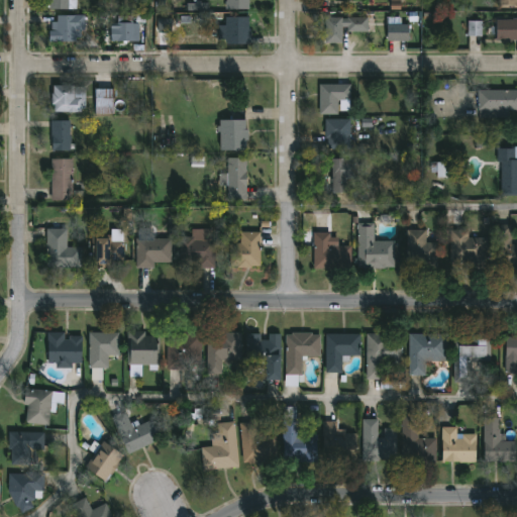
[(78,0),(78,9),(53,9),(53,2),(50,2),(50,0),(78,0)]
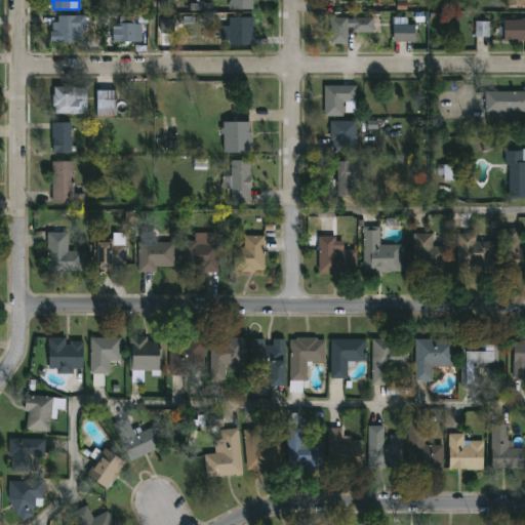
[(254,0),(254,9),(235,9),(235,4),(219,4),(219,0),(254,0)]
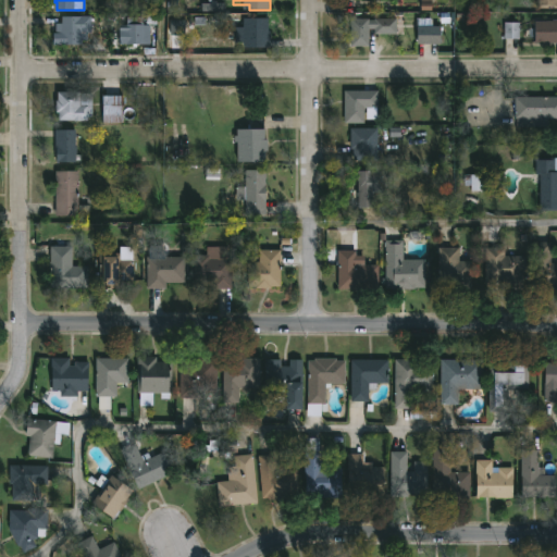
[(556,0),(556,10),(540,10),(540,0),(556,0)]
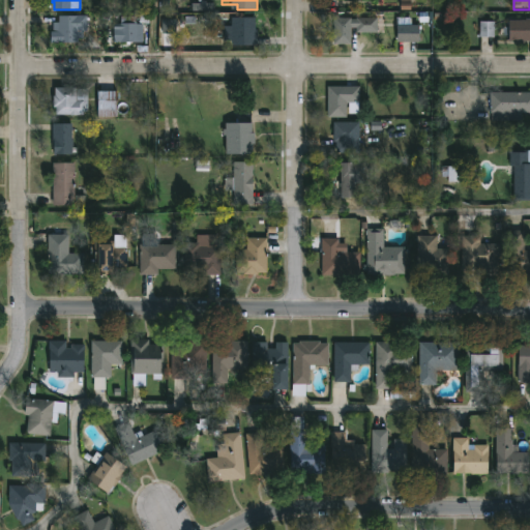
[(80,42),(53,42),(54,22),(61,22),(61,16),(89,16),(89,30),(80,30),(80,42)]
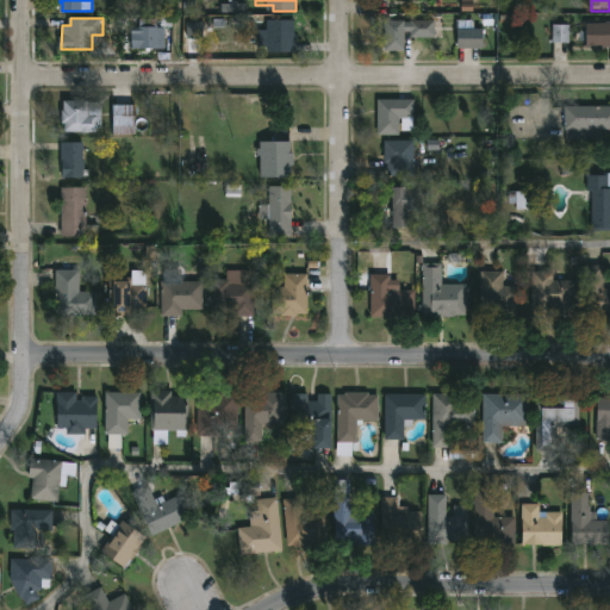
[(296,19),(296,33),(298,33),(298,42),(294,42),(294,53),(269,53),(269,47),(260,47),(260,30),(268,30),(268,19),(296,19)]
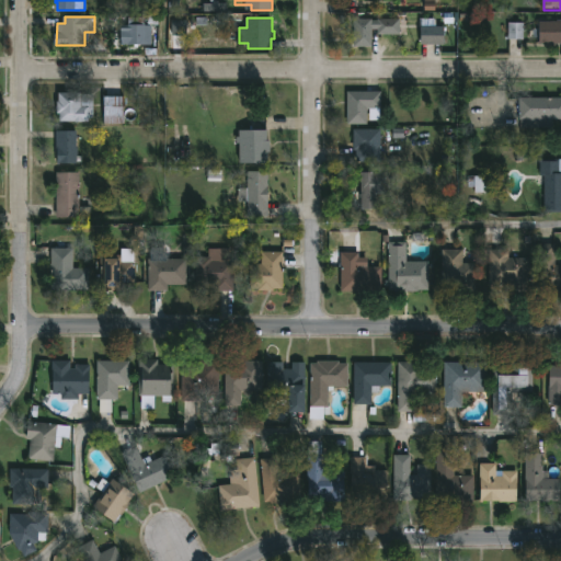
[(401,18),(401,34),(379,34),(379,29),(374,29),(374,46),(356,46),(355,19),(374,19),(374,20),(379,20),(379,19),(401,18)]
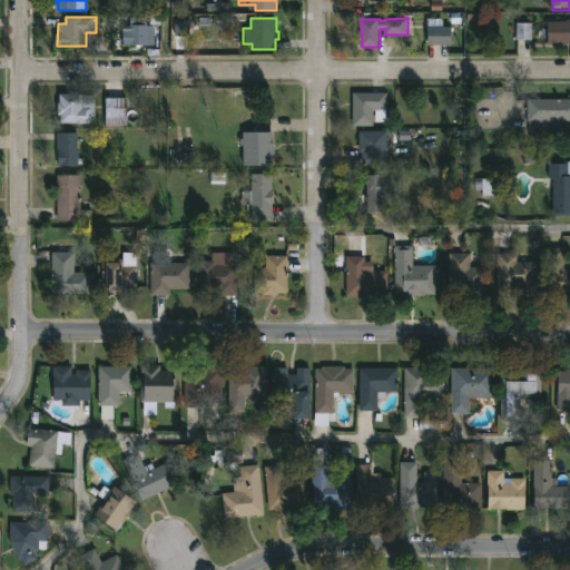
[(569,20),(569,43),(551,43),(550,22),(568,22),(568,20),(569,20)]
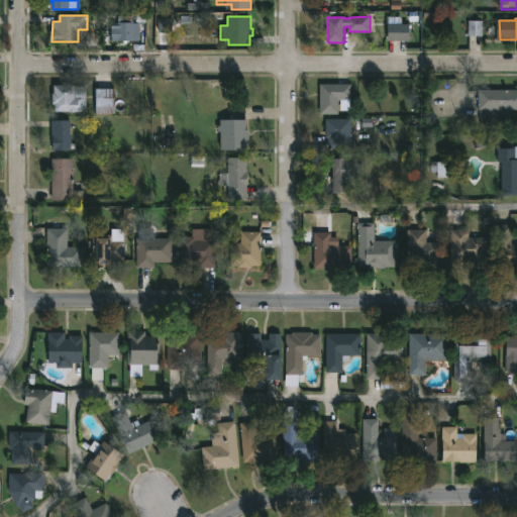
[(468,36),(482,36),(482,21),(468,21),(468,36)]
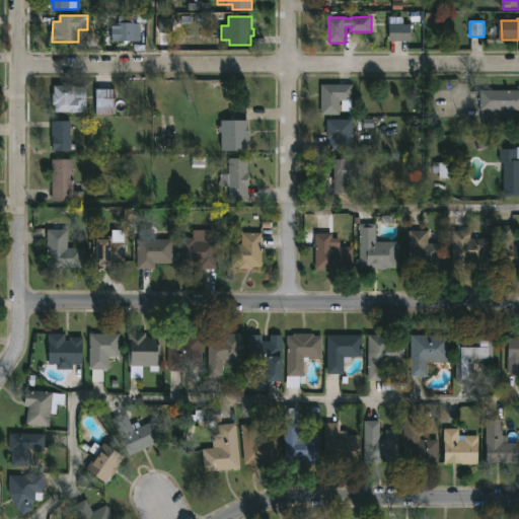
[(135,22),(142,23),(142,42),(114,42),(114,23),(135,22)]
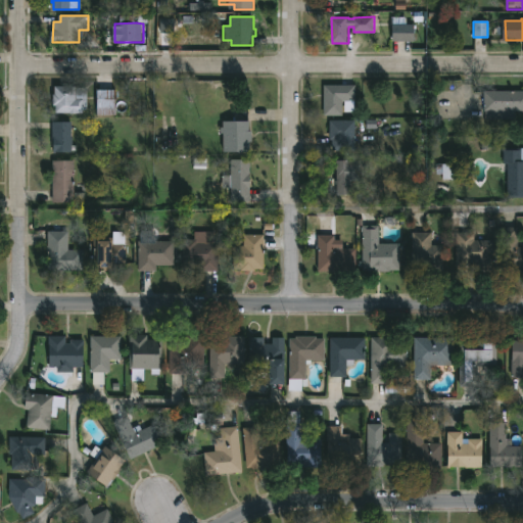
[(417,41),(394,41),(394,24),(417,25),(417,41)]
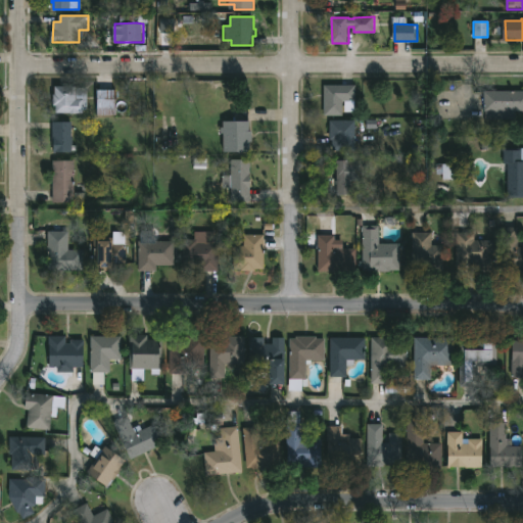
[(77,86),(77,88),(86,88),(86,113),(57,112),(57,106),(54,106),(54,94),(56,94),(56,86),(77,86)]
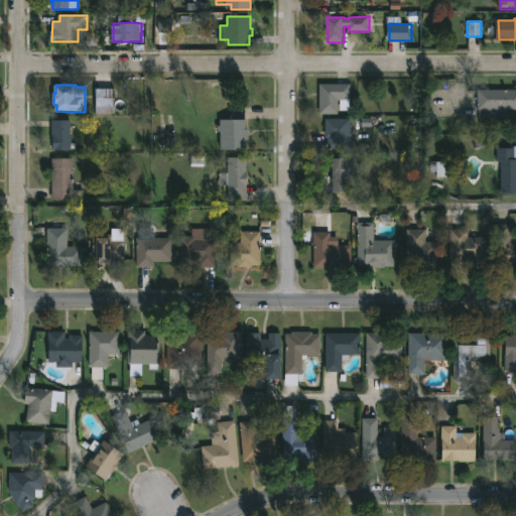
[(340,113),(321,114),(320,85),(352,85),(352,100),(340,100),(340,113)]
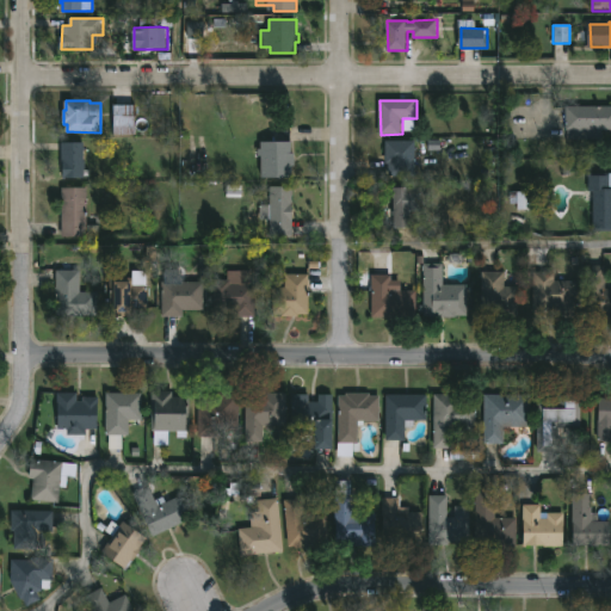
[(137,135),(115,135),(115,105),(143,105),(143,129),(137,129),(137,135)]
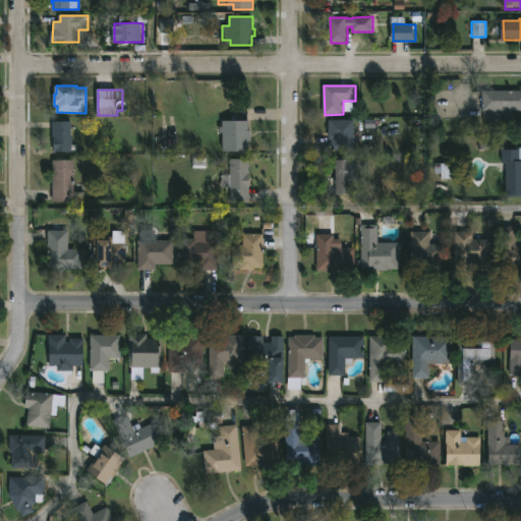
[(520,116),(504,117),(483,117),(483,91),(520,91),(520,116)]
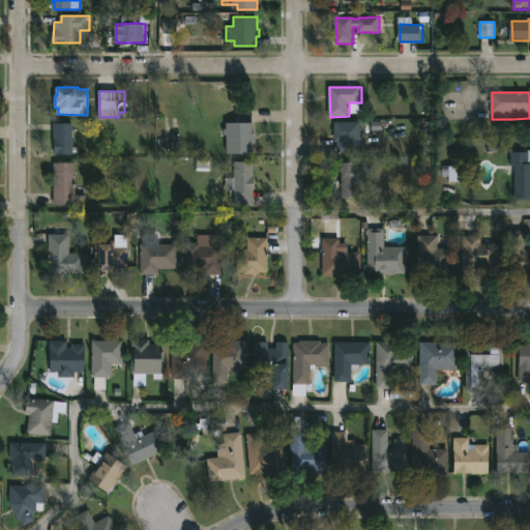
[(361,122),(362,152),(337,152),(337,142),(335,142),(335,122),(361,122)]
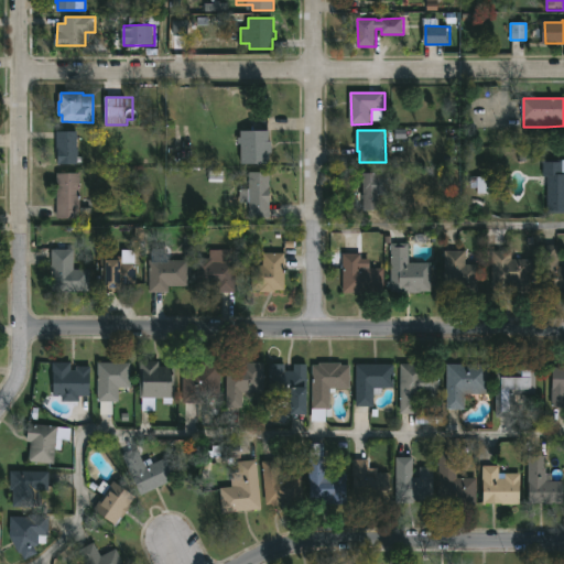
[(270,131),(271,142),(273,142),(273,153),(271,153),(271,162),(243,163),(242,131),(270,131)]
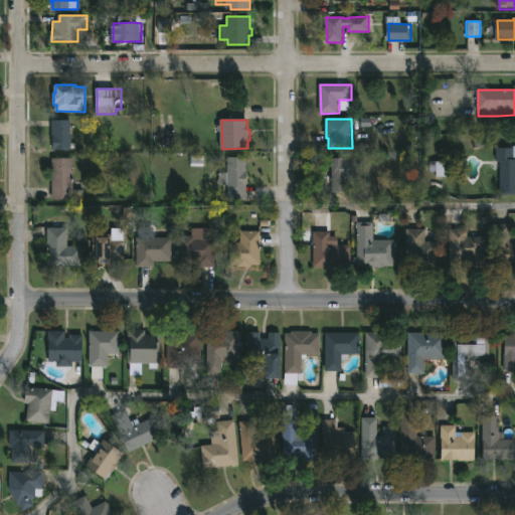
[(72,150),(53,151),(52,121),(71,121),(72,150)]
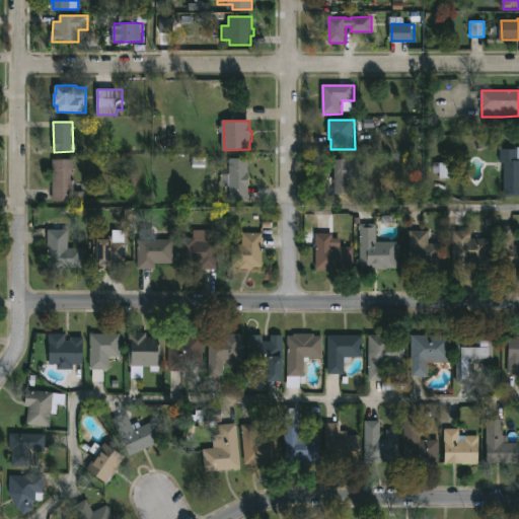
[(518,147),(518,195),(505,195),(506,162),(501,161),(502,147),(518,147)]
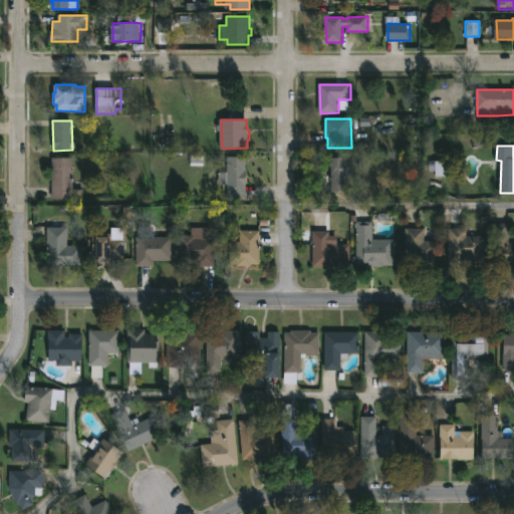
[(397,153),(398,167),(412,166),(413,180),(396,181),(395,168),(373,169),(372,154),(397,153)]
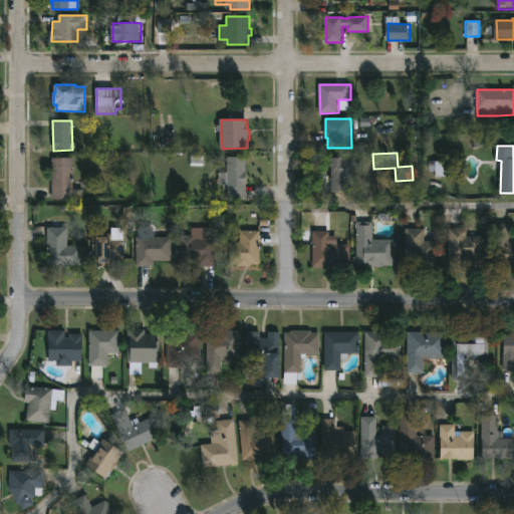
[(247,157),(248,198),(229,198),(228,185),(220,185),(219,172),(228,172),(227,157),(247,157)]
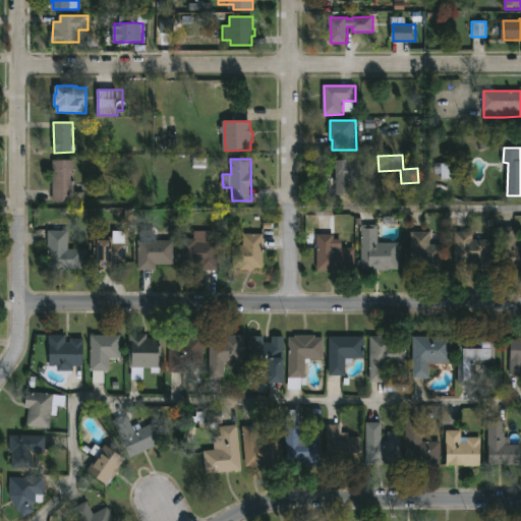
[(351,159),(351,161),(363,160),(364,180),(352,180),(353,194),(338,194),(338,184),(336,184),(335,179),(338,179),(337,160),(351,159)]
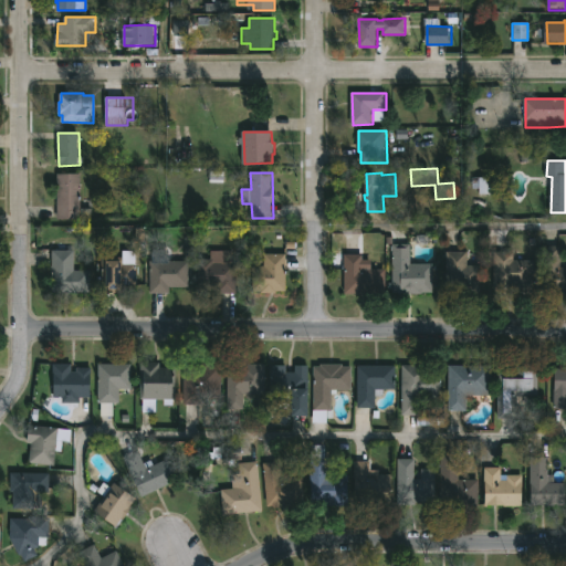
[(82,174),(82,208),(93,208),(93,215),(81,217),(81,219),(58,219),(59,174),(82,174)]
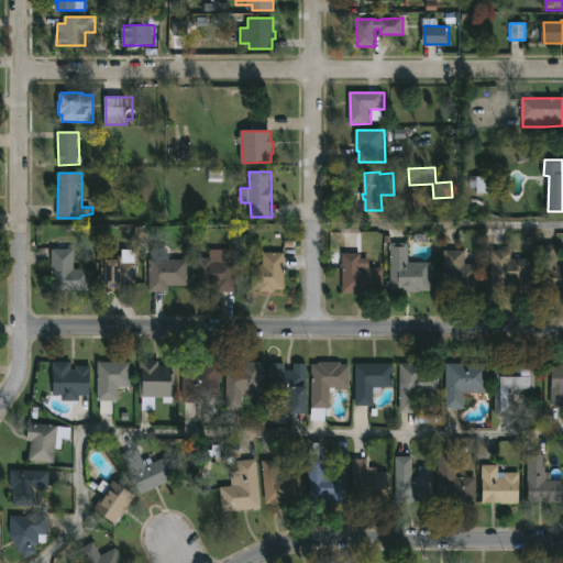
[(476,194),(489,192),(488,179),(476,179),(476,194)]
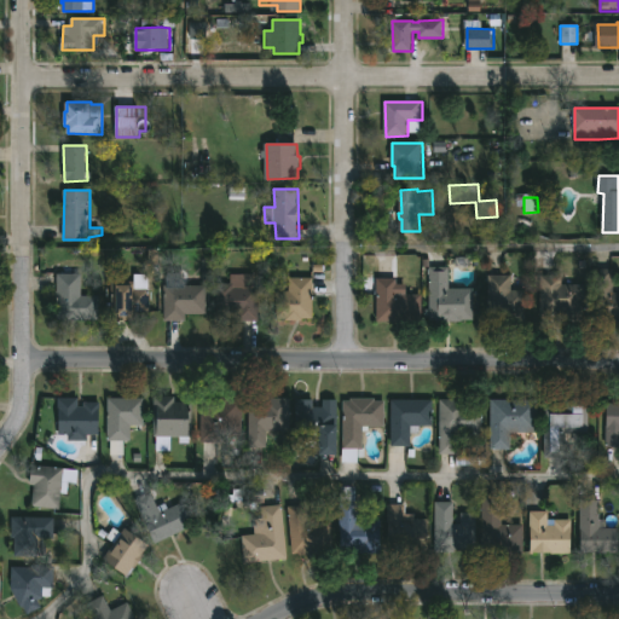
[(450,267),(450,289),(475,288),(475,320),(432,322),(431,267),(450,267)]
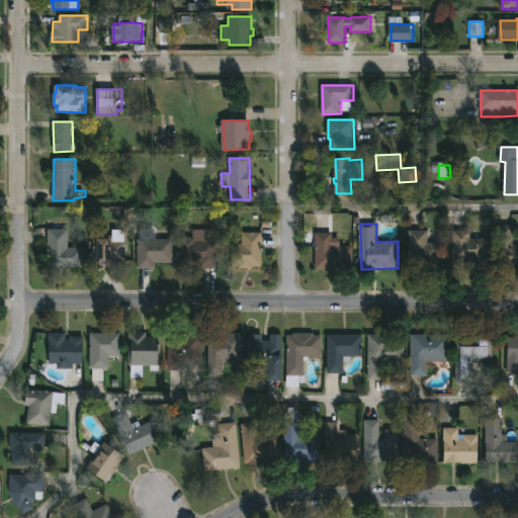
[(515,226),(515,245),(517,245),(517,269),(498,269),(498,225),(515,226)]
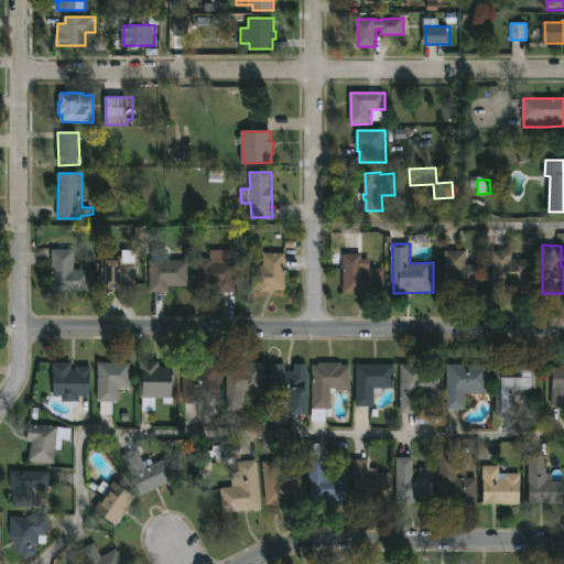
[(75,249),(75,270),(91,270),(90,292),(52,292),(53,249),(75,249)]
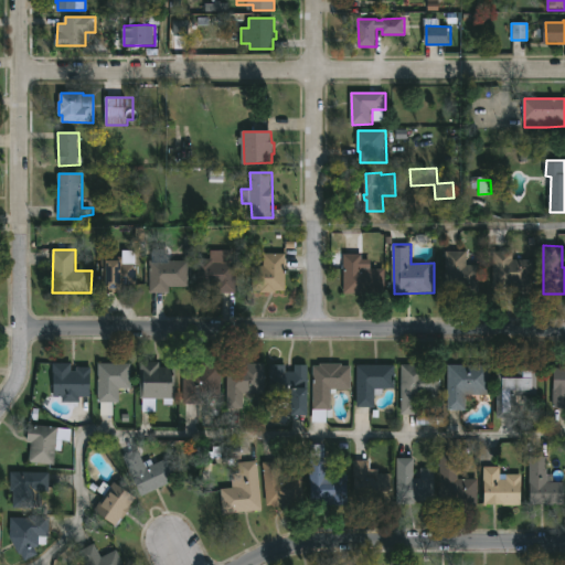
[(234,251),(234,263),(237,263),(237,294),(219,294),(219,287),(200,287),(200,259),(212,259),(212,251),(234,251)]
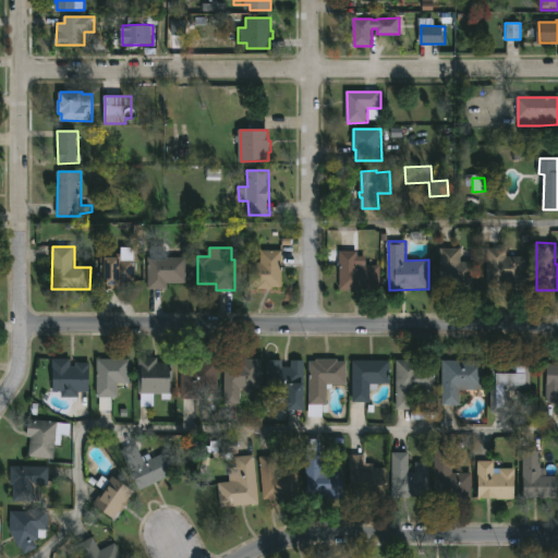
[(462,247),(462,262),(474,262),(474,290),(441,290),(441,247),(462,247)]
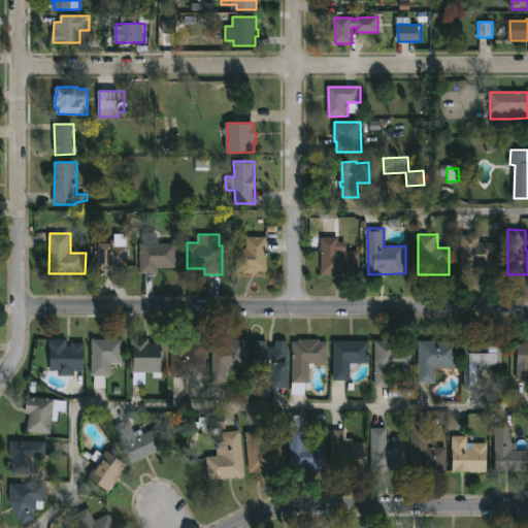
[(481,235),(481,243),(500,243),(500,271),(461,271),(462,234),(481,235)]
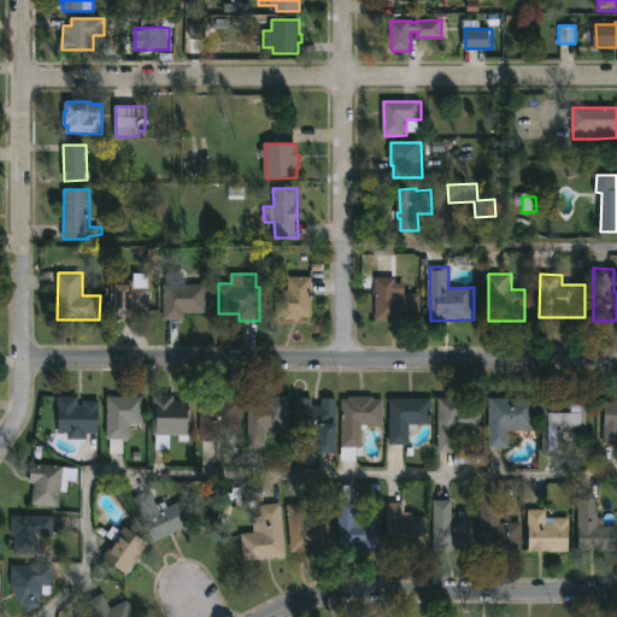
[(301,317),(301,321),(286,321),(286,318),(277,318),(277,289),(289,289),(289,277),(312,276),(312,317),(301,317)]
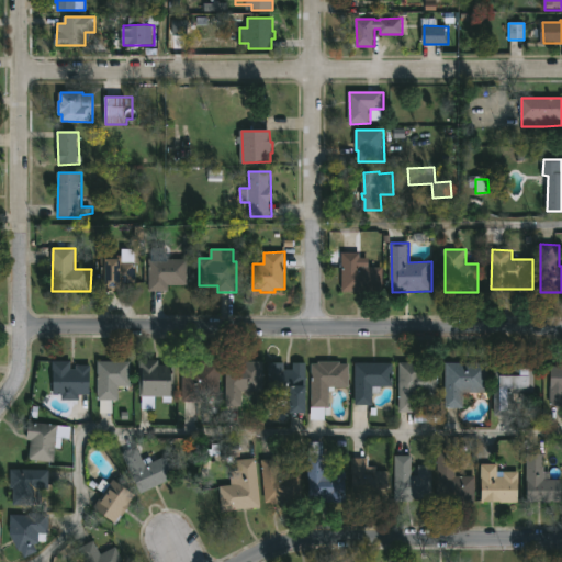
[(361,253),(361,267),(385,268),(384,292),(343,292),(343,253),(361,253)]
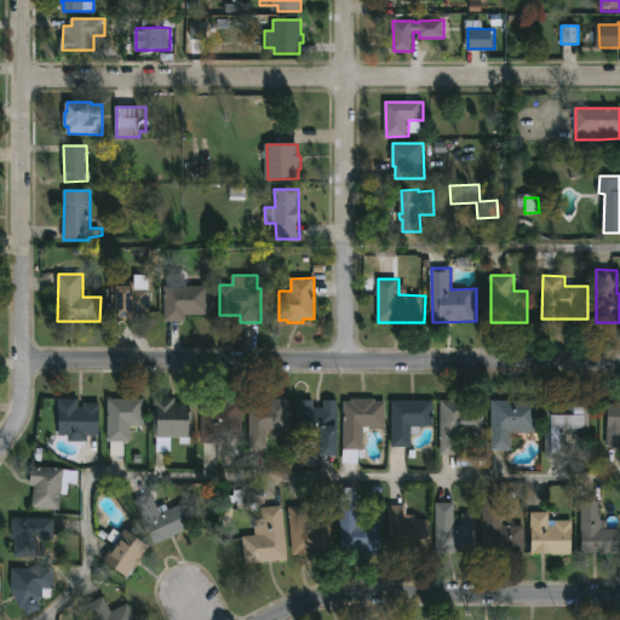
[(137,281),(137,288),(150,288),(150,321),(113,322),(112,282),(137,281)]
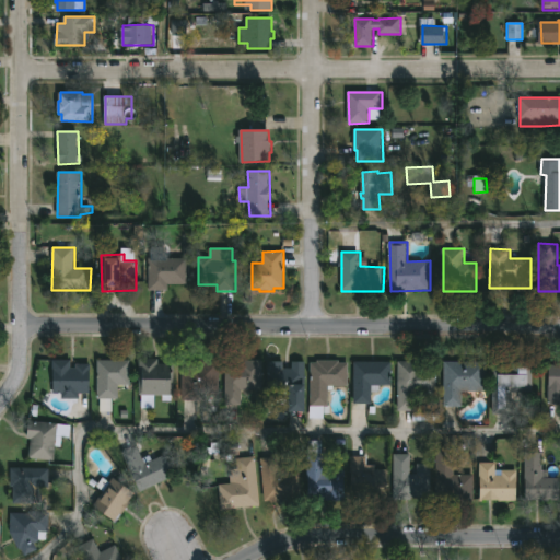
[(189,258),(188,283),(170,283),(170,292),(149,291),(150,258),(154,258),(154,254),(168,254),(168,258),(189,258)]
